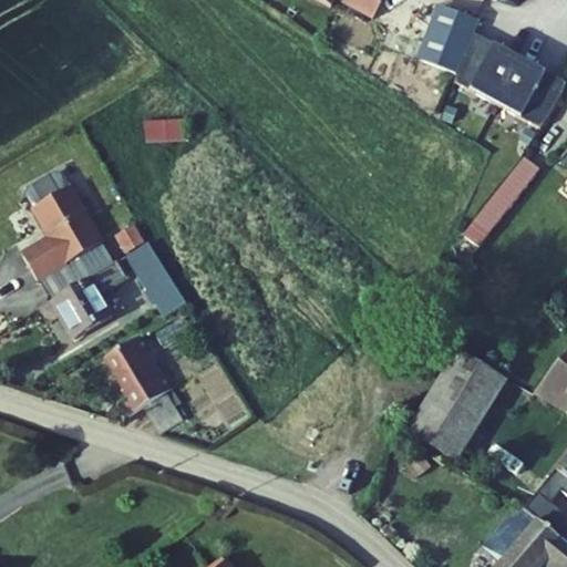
[(380,0),(346,0),(343,4),(370,19),(380,0)]
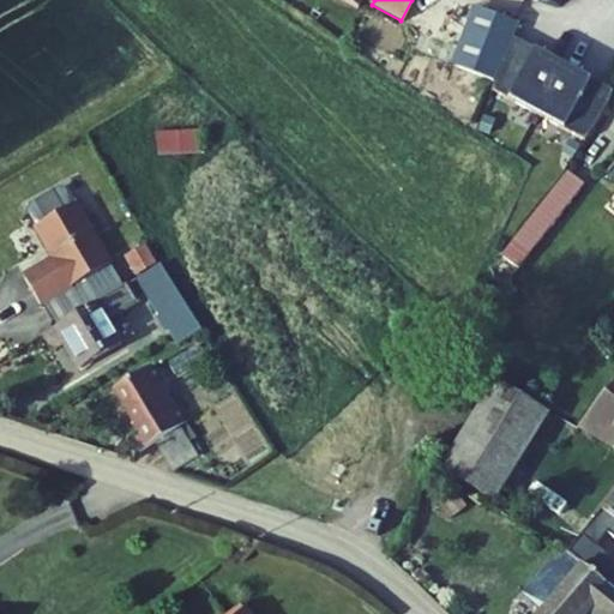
[(474,8),(452,67),(494,83),(511,37),(517,24),(474,8)]
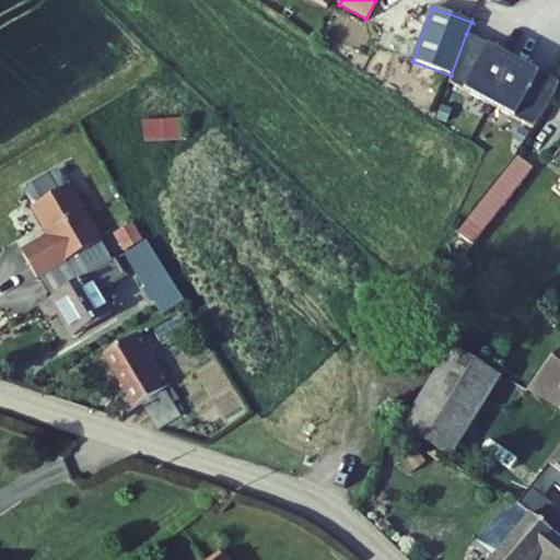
[(558,82),(466,34),(451,76),(447,83),(533,128),(545,107),(553,92),(558,82)]
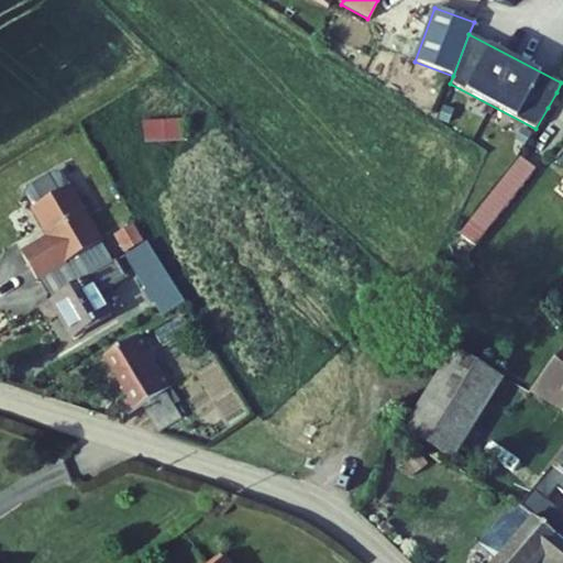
[(144,119),(145,142),(185,141),(184,119),(144,119)]
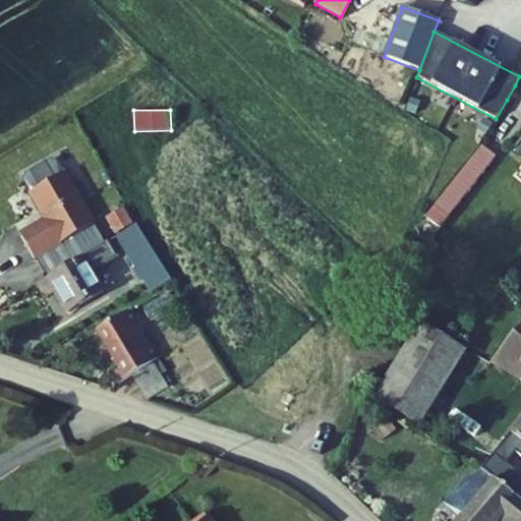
[(482,147),(426,217),(441,228),(497,157),(482,147)]
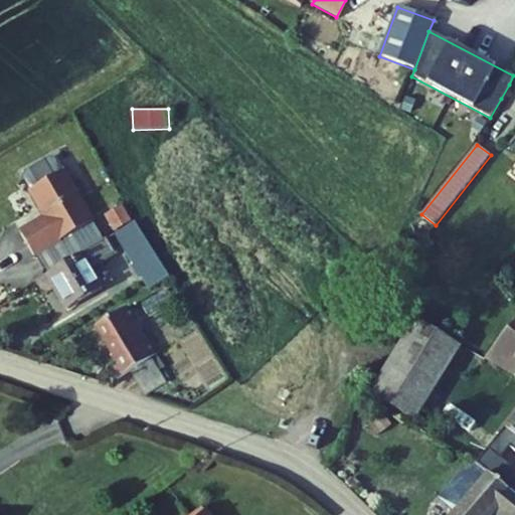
[(94,222),(63,171),(29,191),(45,217),(20,232),(34,256),(94,222)]
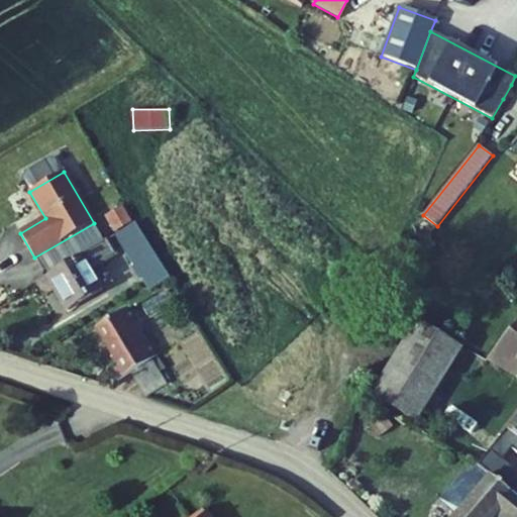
[(116,235),(134,266),(131,267),(140,280),(143,278),(145,283),(166,271),(136,223),(116,235)]
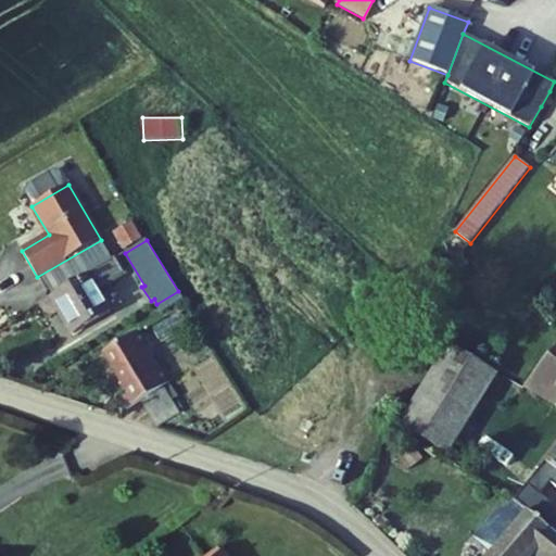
[(114,258),(51,297),(60,313),(74,336),(111,313),(98,290),(125,275),(114,258)]
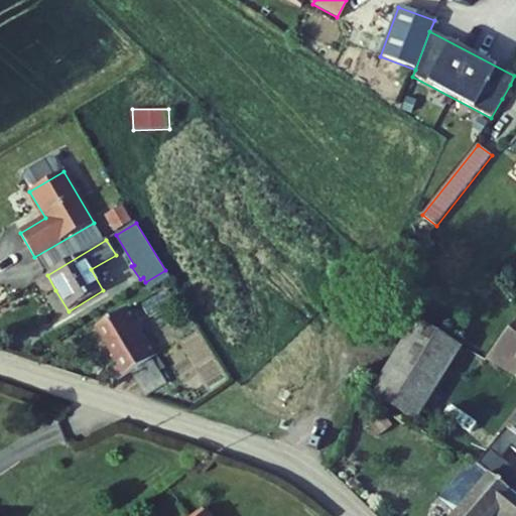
[(165,270),(145,282),(150,290),(170,278),(165,270)]
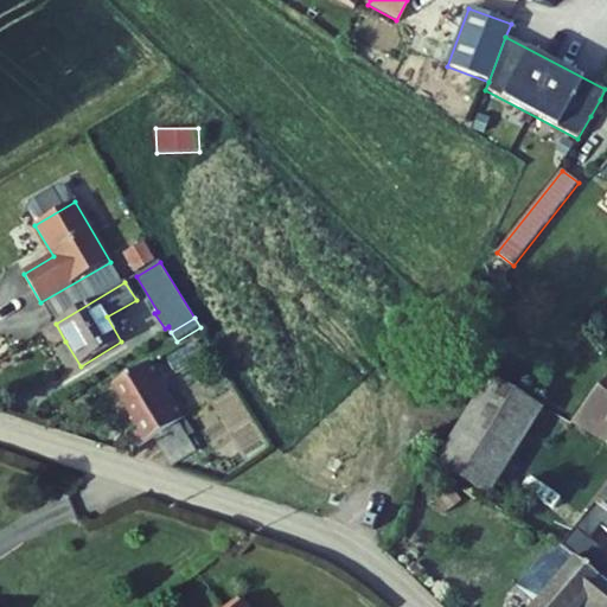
[(56,324),(46,328),(57,346),(65,342),(56,324)]
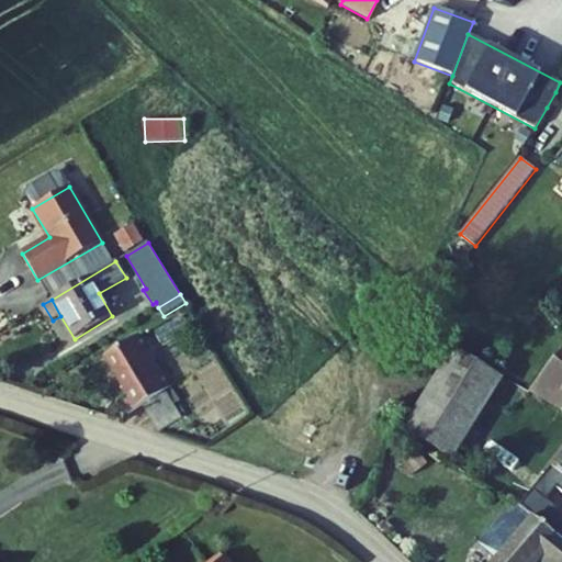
[(172,388),(139,335),(105,356),(131,398),(121,404),(127,415),(143,406),(158,431),(181,418),(166,392),(172,388)]
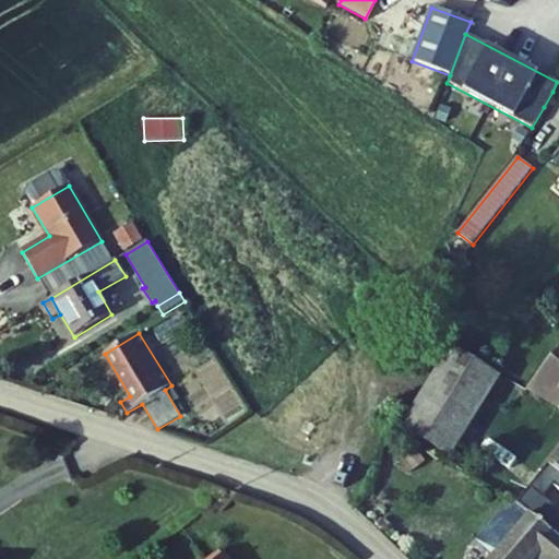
[(498,378),(452,348),(403,428),(449,458),(484,402),(498,378)]
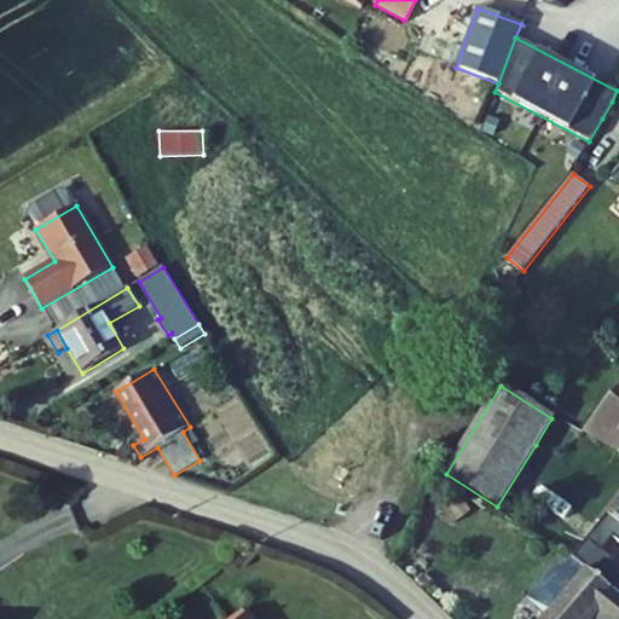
[(618,386),(582,432),(618,453),(618,386)]
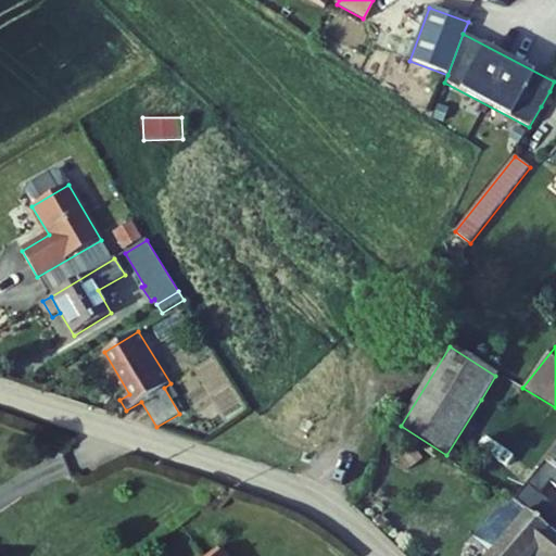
[(481,400),(493,407),(508,383),(495,376),(481,400)]
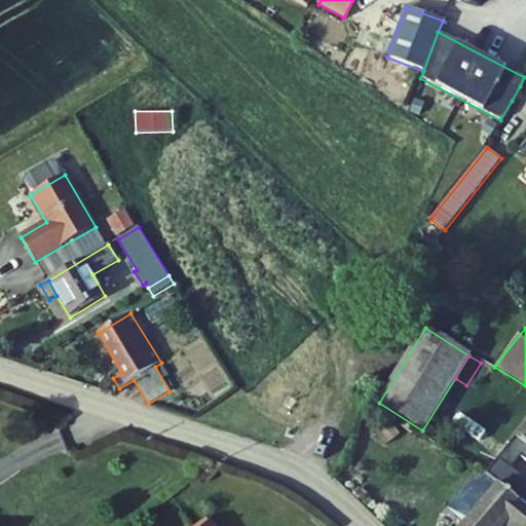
[(525,458),(525,424),(508,447),(525,459),(525,458)]
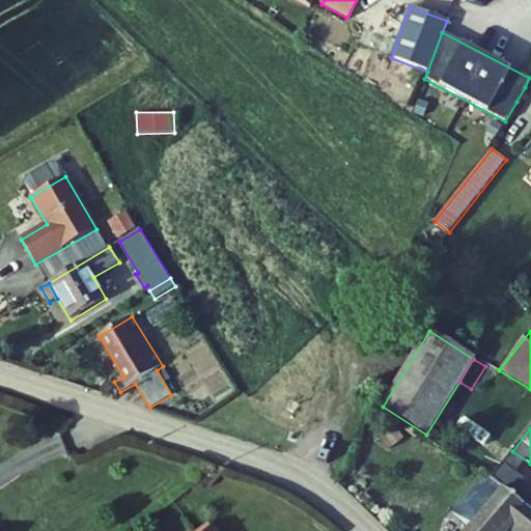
[(530,484),(527,485),(501,465),(491,478),(504,488),(530,509),(530,484)]
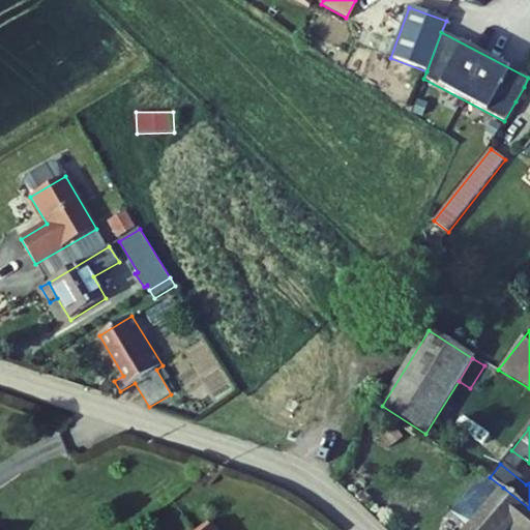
[(502,529),(507,525),(513,529),(529,529),(529,508),(503,488),(466,529),(502,529)]
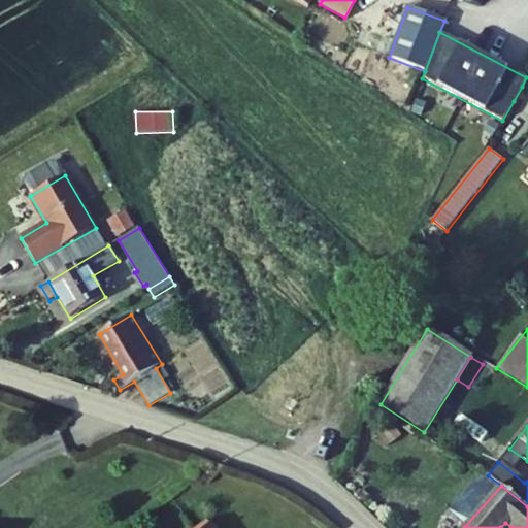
[(205,527),(198,516),(185,525),(187,527),(205,527)]
